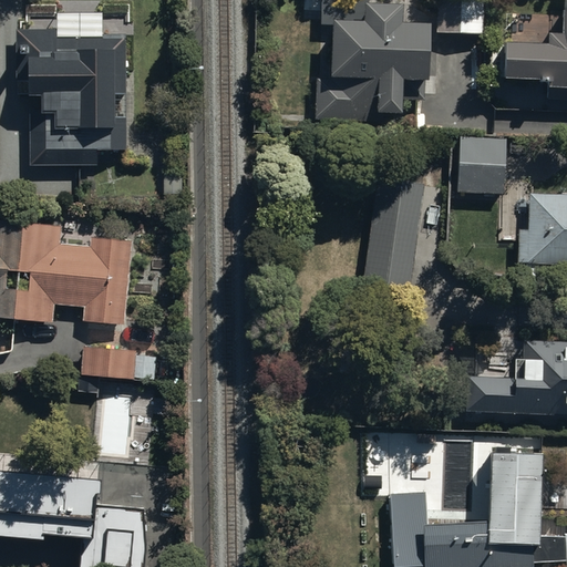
[(437,0),(437,33),(484,33),(484,0),(437,0)]
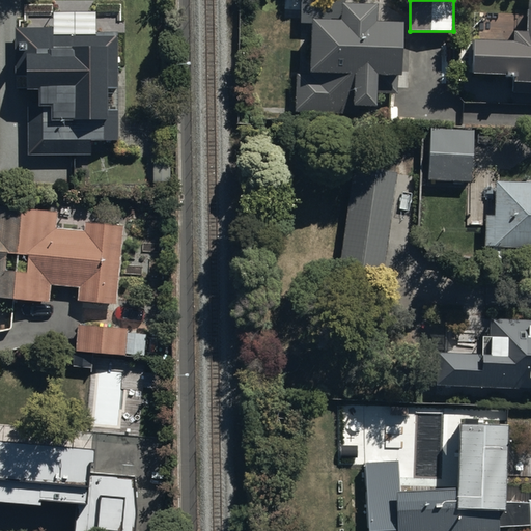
[(375,3),(342,3),(342,20),(311,19),(310,74),(296,74),(296,113),(353,114),(353,105),(376,106),(376,93),(397,93),(397,92),(409,92),(410,75),(400,75),(401,22),(375,21),(375,3)]
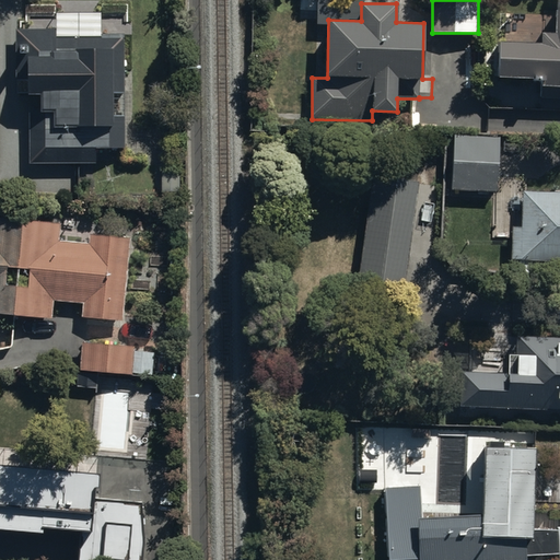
[(540,42),(499,42),(498,79),(533,79),(533,85),(559,85),(559,9),(555,10),(555,33),(540,33),(540,42)]
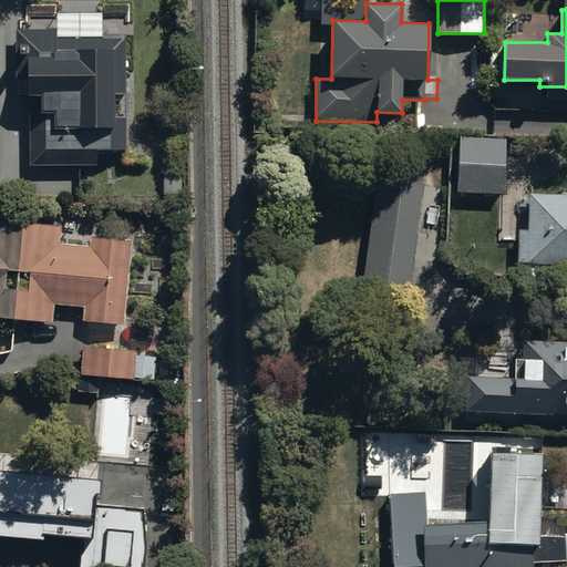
[(57,28),(16,29),(17,95),(42,94),(42,110),(29,110),(30,166),(109,165),(109,151),(126,151),(126,117),(115,117),(115,95),(127,95),(126,35),(57,37),(57,28)]
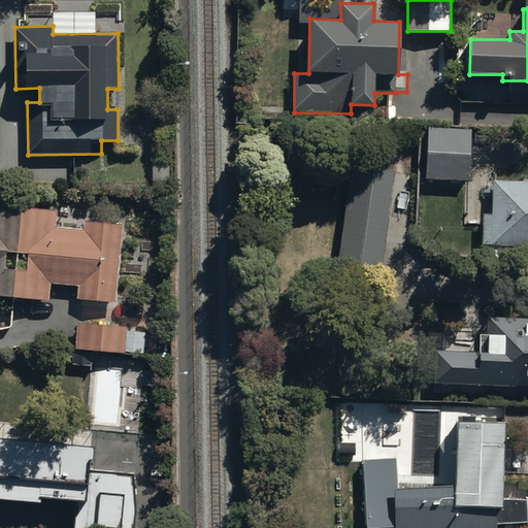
[(470,130),(427,129),(426,179),(468,180),(470,130)]
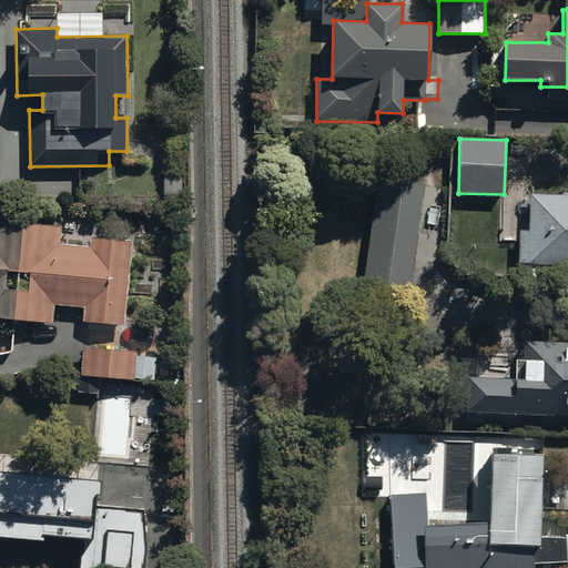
[(424,186),(375,179),(362,283),(409,292),(424,186)]
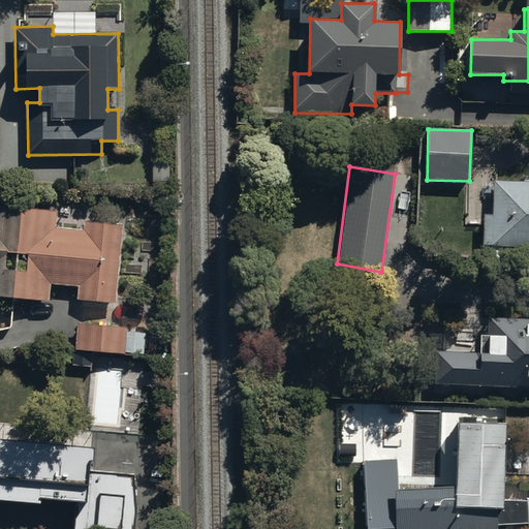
[(489,259),(525,260),(525,248),(528,248),(528,181),(493,181),(493,214),(484,214),(483,243),(490,243),(489,259)]
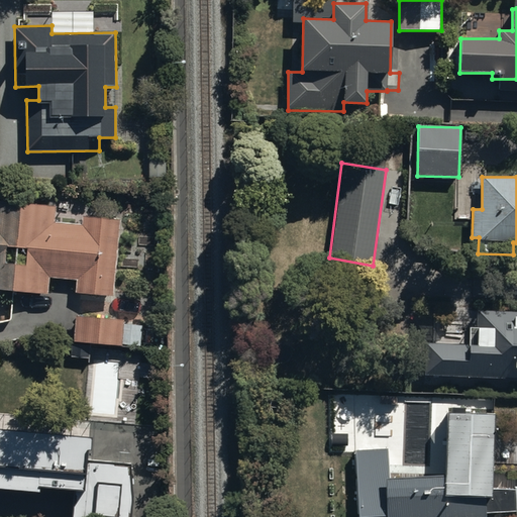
[(0,288),(47,293),(48,277),(78,279),(77,292),(114,295),(120,221),(84,218),(83,225),(55,223),(56,205),(0,200),(0,288)]
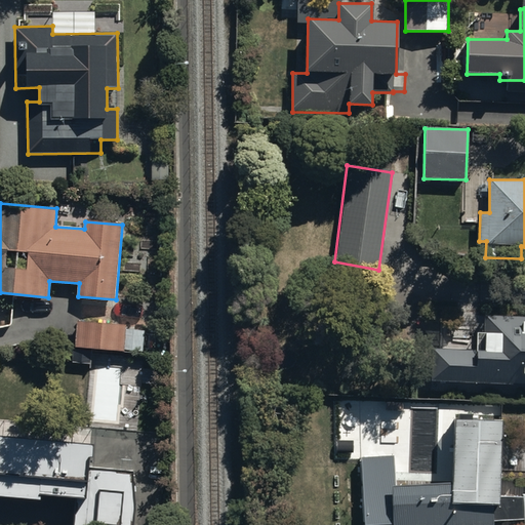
[(483,350),(431,348),(430,381),(524,385),(524,317),(485,316),(483,350)]
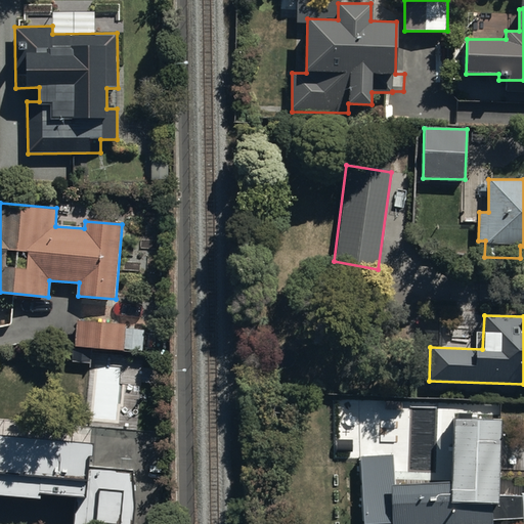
[(124,324),(77,320),(75,345),(141,350),(143,331),(123,329),(124,324)]
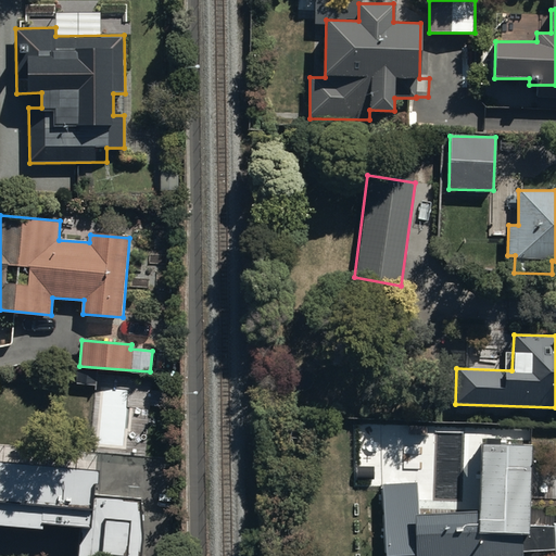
[(0,521),(41,526),(41,519),(83,523),(79,555),(137,555),(143,498),(95,493),(98,453),(0,444),(0,521)]
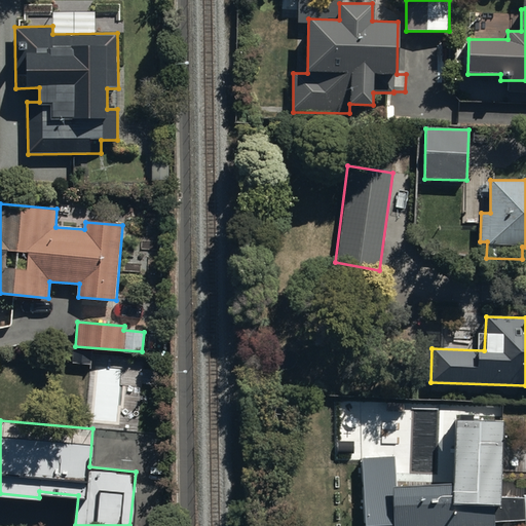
[(396,458),(363,460),(366,525),(495,525),(495,523),(525,521),(525,500),(501,500),(502,421),(456,420),(454,484),(398,486),(396,458)]
